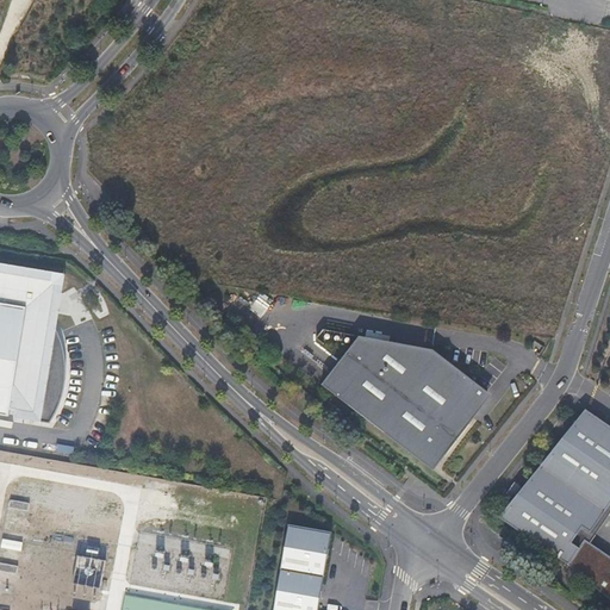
[(56,330),(66,274),(0,263),(0,269),(57,280),(55,298),(47,297),(44,311),(49,316),(56,330)]
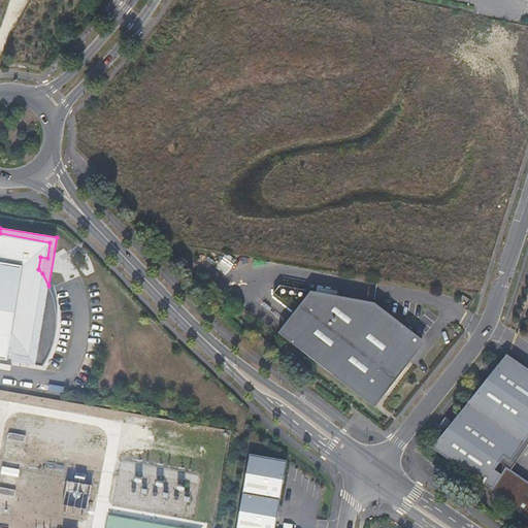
[(38,269),(40,257),(47,258),(50,242),(0,233),(0,352),(45,361),(52,351),(56,329),(57,318),(56,311),(54,298),(48,286),(42,273),(38,269)]
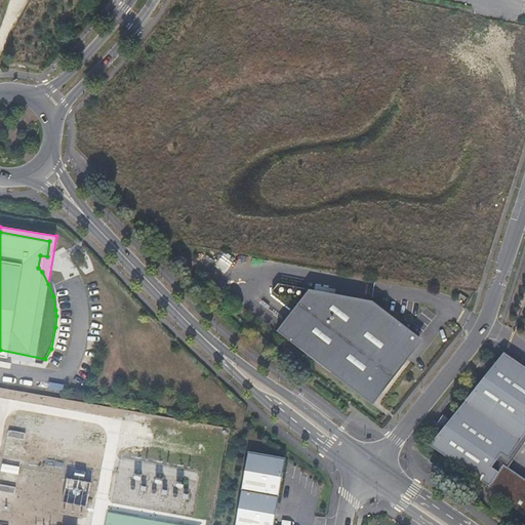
[(370,299),(309,289),(277,331),(362,397),(365,394),(378,391),(382,393),(405,363),(401,360),(418,337),(370,299)]
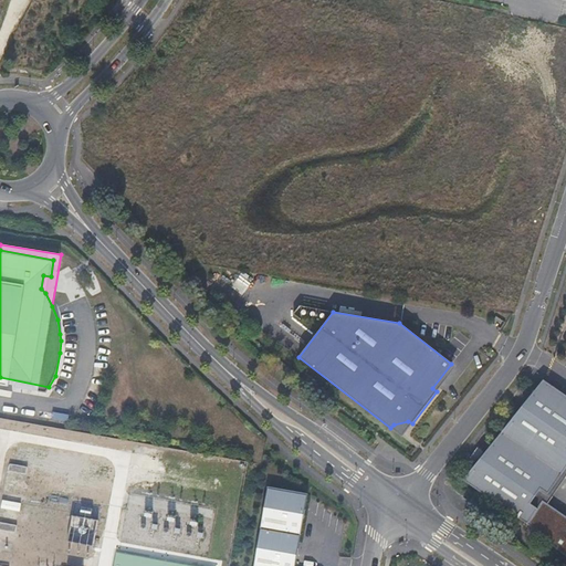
[(49,387),(0,377),(0,385),(8,387),(9,380),(14,381),(13,388),(46,392),(49,387)]
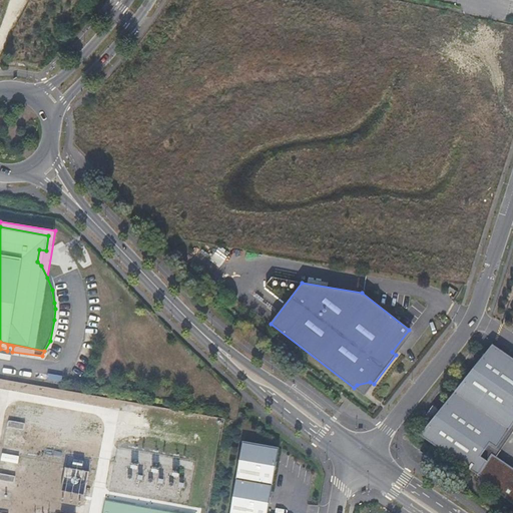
[(512,359),(492,344),(420,435),(473,472),(512,504),(512,468),(496,457),(512,431),(512,359)]
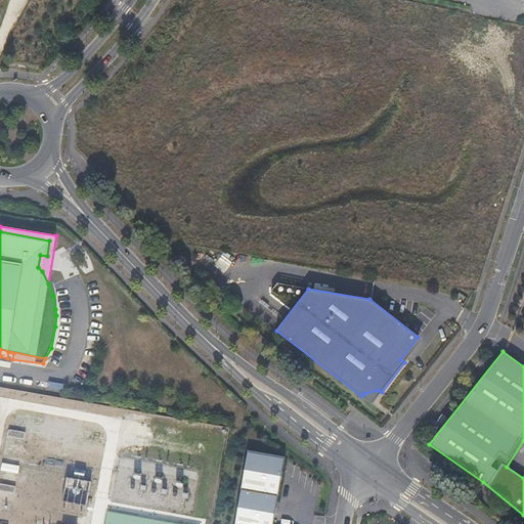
[(438,429),(446,419),(442,415),(433,425),(438,429)]
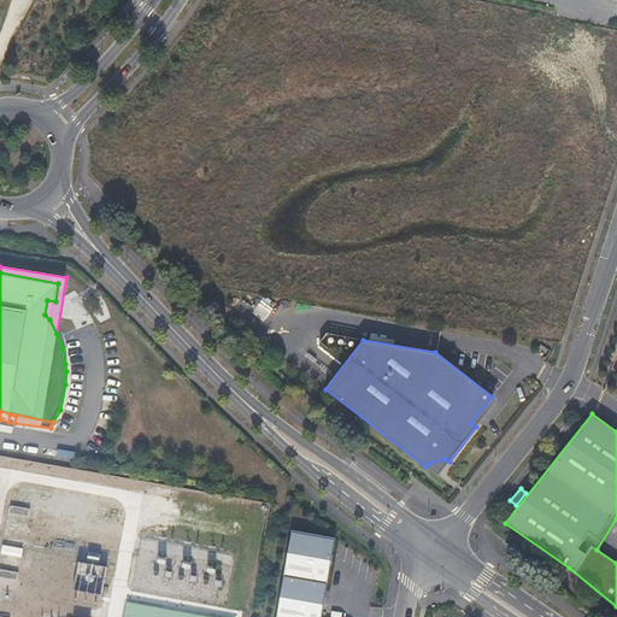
[(29,511),(10,507),(9,516),(28,519),(29,511)]
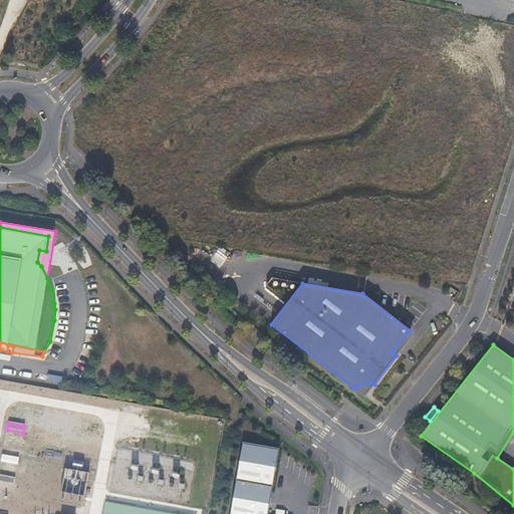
[(229,513),(267,513),(279,448),(242,442),(229,513)]
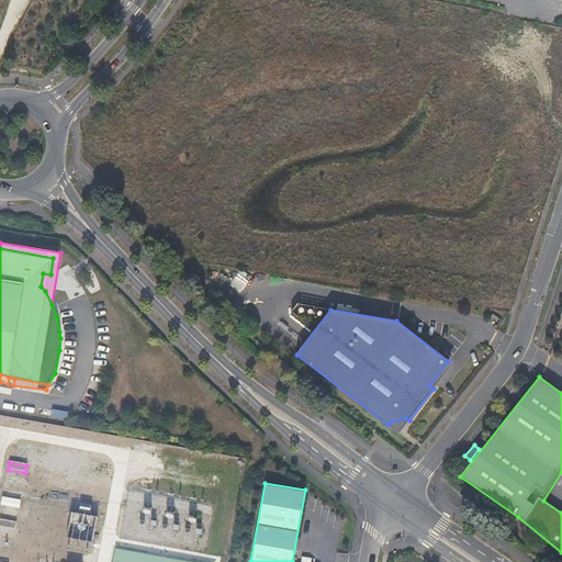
[(20,503),(2,498),(1,506),(19,510),(20,503)]
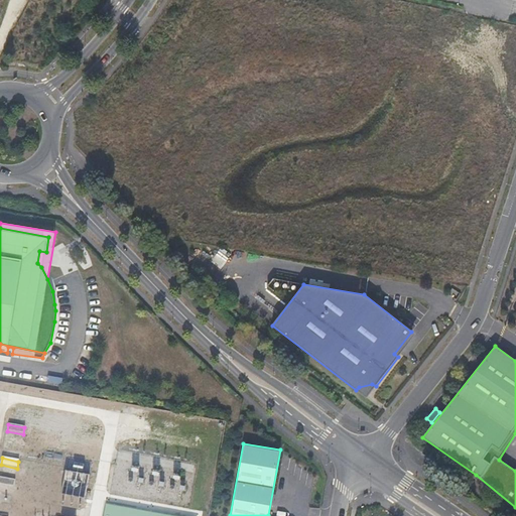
[(87,497),(88,472),(65,471),(63,496),(87,497)]
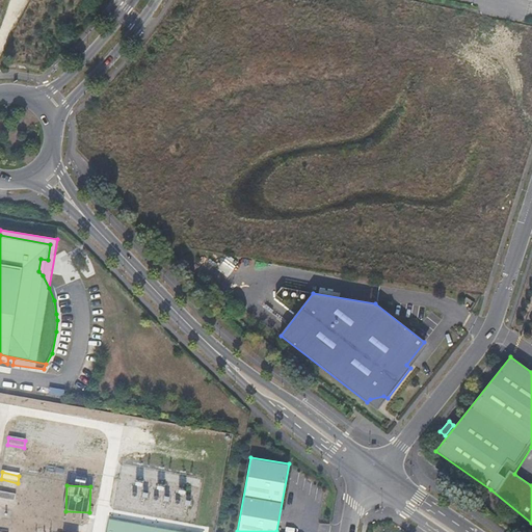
[(16,496),(0,493),(0,500),(14,503),(16,496)]
